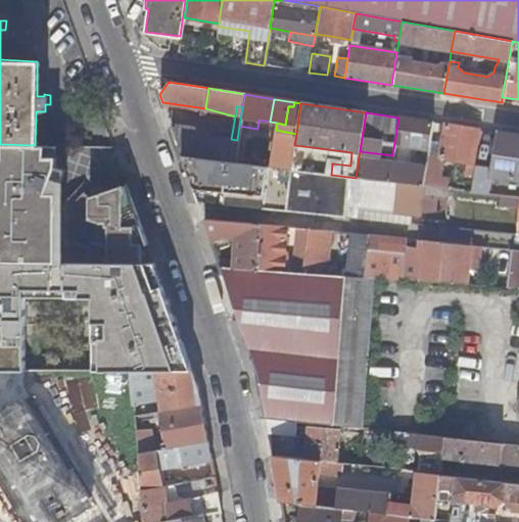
[(391,161),(388,182),(421,186),(422,186),(424,174),(425,168),(403,163),(406,143),(423,147),(422,150),(427,151),(431,123),(398,117),(392,155),(391,161)]
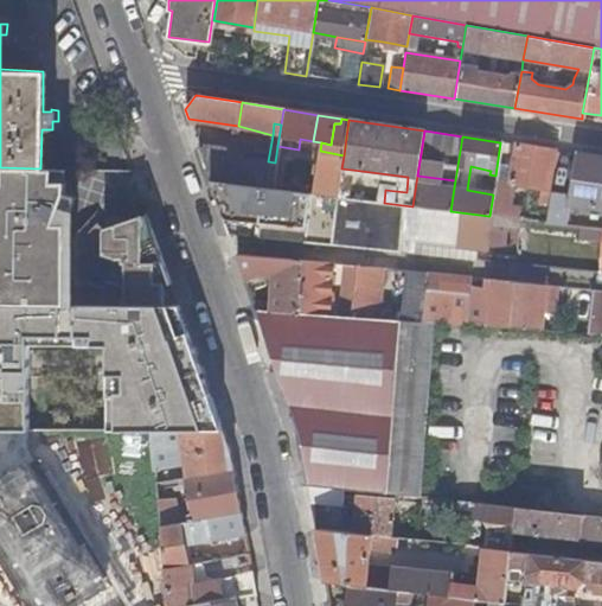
[(273,177),(271,189),(337,197),(341,168),(344,155),(320,151),(313,186),(299,184),(300,174),(295,173),(299,150),(277,146),(275,163),(273,177)]
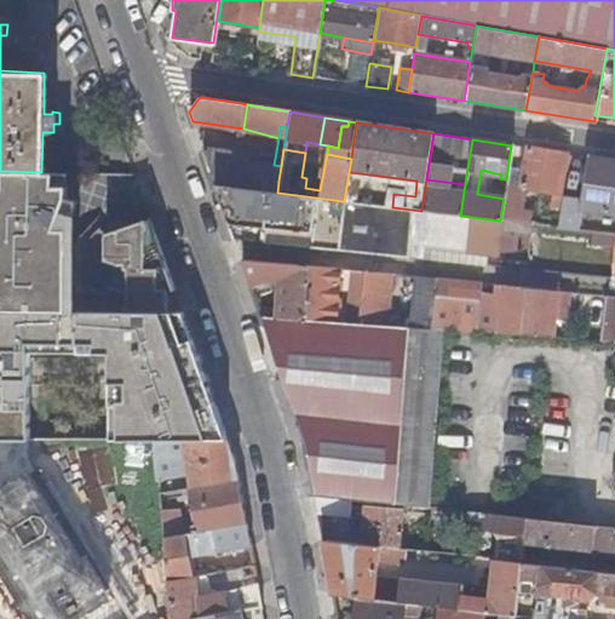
[(527,149),(521,187),(527,188),(549,191),(546,207),(557,210),(565,154),(527,149)]
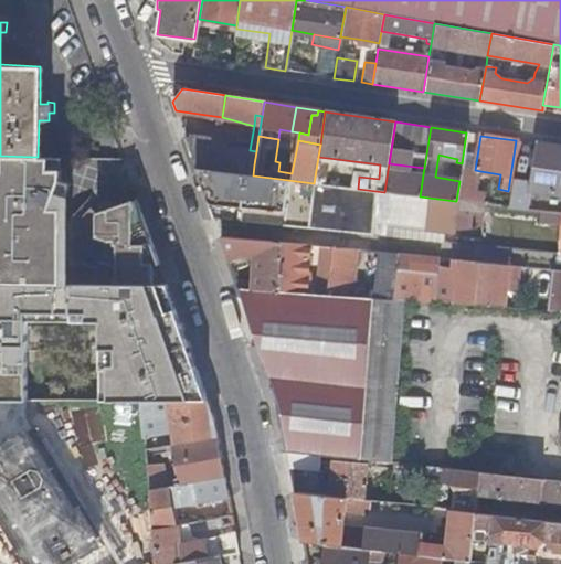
[(560,194),(560,147),(518,140),(508,208),(527,210),(530,191),(560,194)]
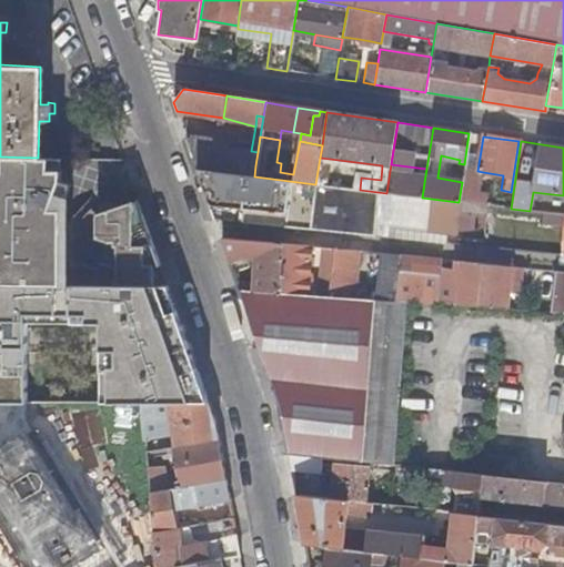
[(188,144),(197,170),(217,172),(220,148),(188,144)]
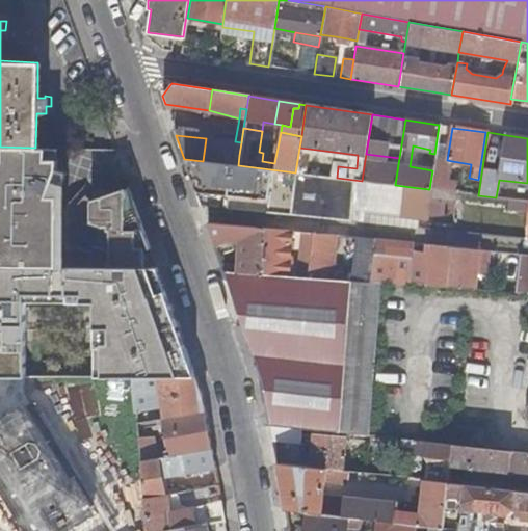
[(206,138),(203,161),(222,164),(223,157),(226,140),(206,138)]
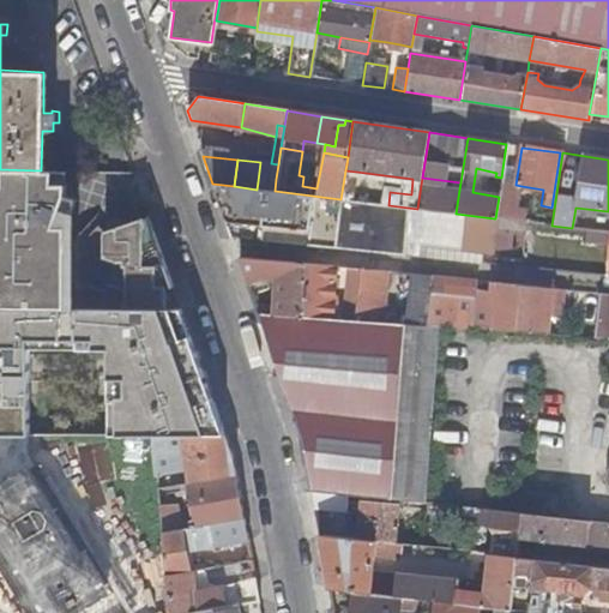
[(258,181),(257,190),(264,190),(275,191),(276,179),(278,164),(271,163),(260,162),(258,181)]
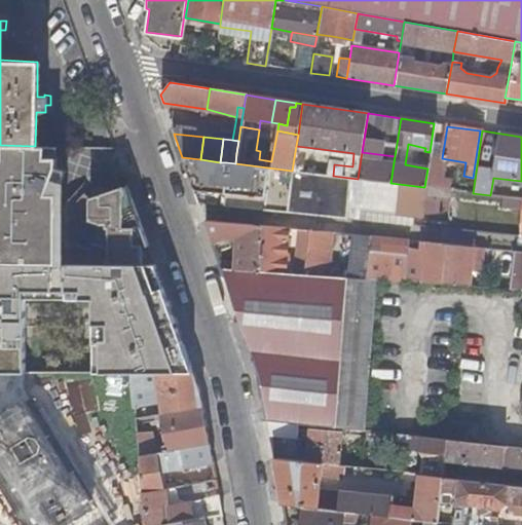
[(35,146),(0,145),(0,174),(23,175),(25,165),(42,172),(41,175),(49,177),(42,200),(52,204),(57,207),(57,194),(65,171),(57,167),(58,147),(35,146)]
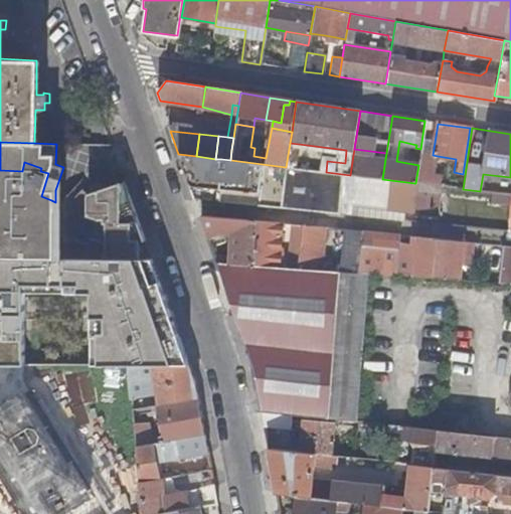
[(417,171),(415,183),(428,185),(440,187),(441,187),(442,178),(434,177),(438,156),(433,155),(419,153),(418,165),(417,171)]
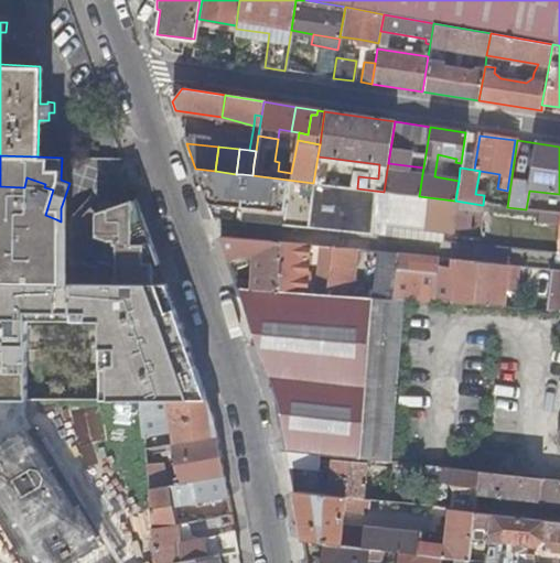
[(213,219),(372,236),(375,191),(357,188),(343,187),(323,184),(313,183),(252,175),(243,174),(236,174),(215,171),(195,169),(213,219)]
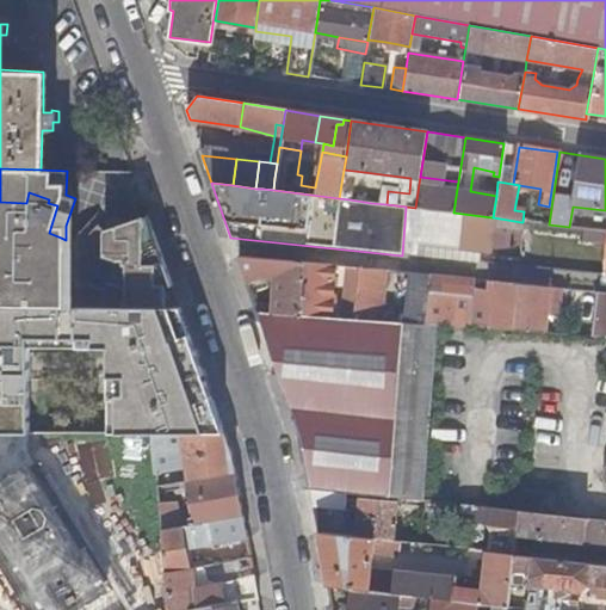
[(419,184),(415,208),(453,213),(457,189),(419,184)]
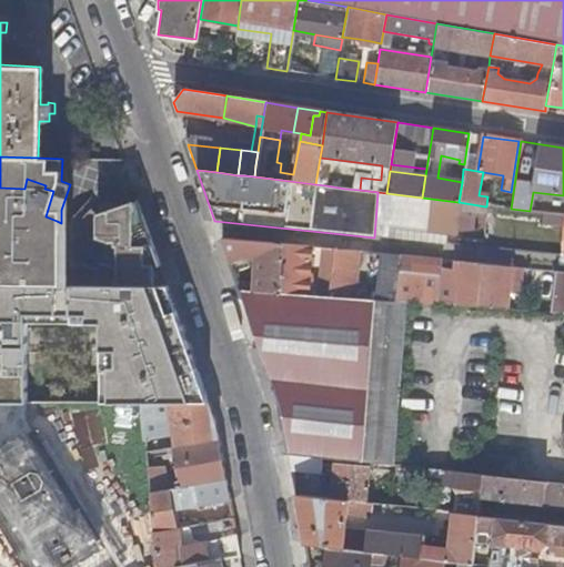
[(345,189),(360,190),(361,178),(348,176),(345,189)]
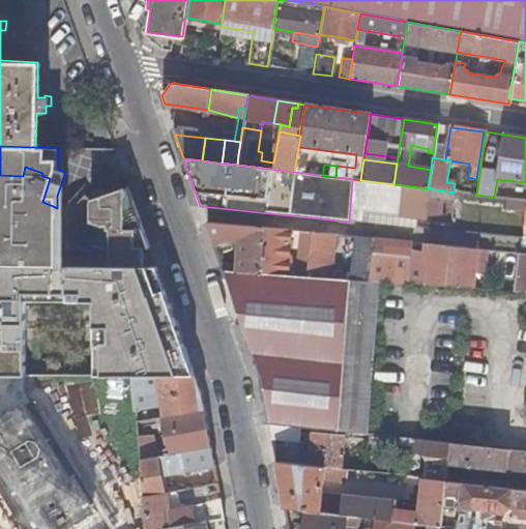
[(33,173),(41,176),(42,173),(25,167),(23,176),(31,176),(33,173)]
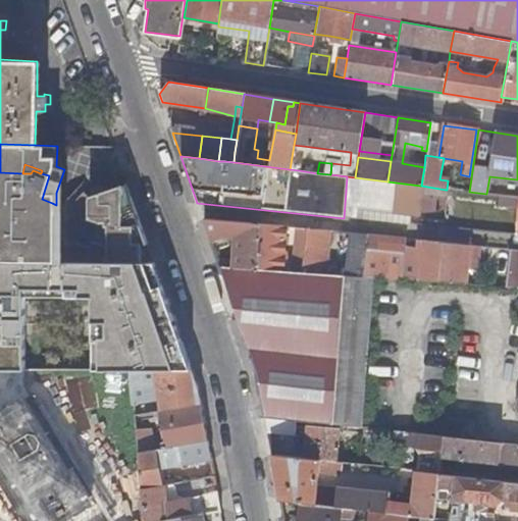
[(0,260),(128,262),(128,244),(141,243),(146,243),(125,183),(107,190),(88,196),(83,191),(92,181),(95,173),(85,169),(79,185),(59,206),(56,210),(50,208),(52,203),(42,199),(49,175),(41,173),(33,170),(31,173),(22,173),(0,172),(0,260)]
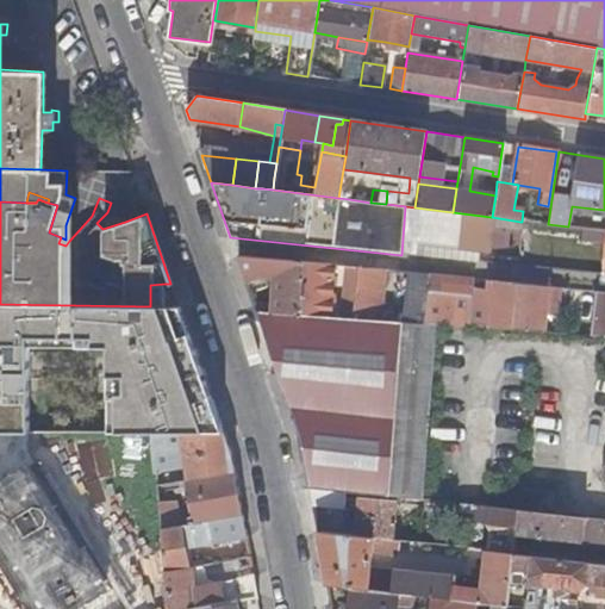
[(405,206),(401,255),(413,256),(413,253),(415,246),(450,249),(457,249),(457,250),(486,253),(491,217),(453,212),(415,207),(405,206)]
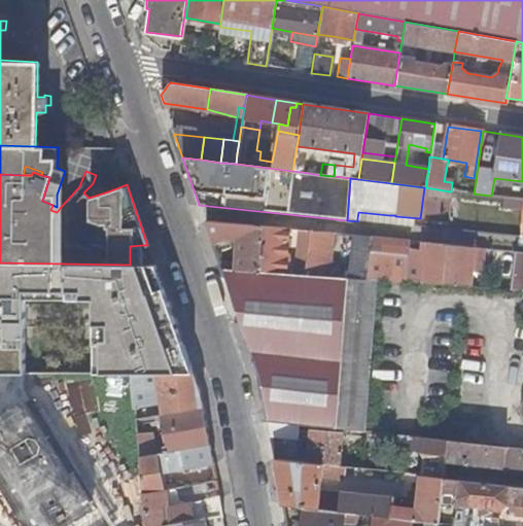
[(450,191),(438,189),(437,197),(449,199),(450,191)]
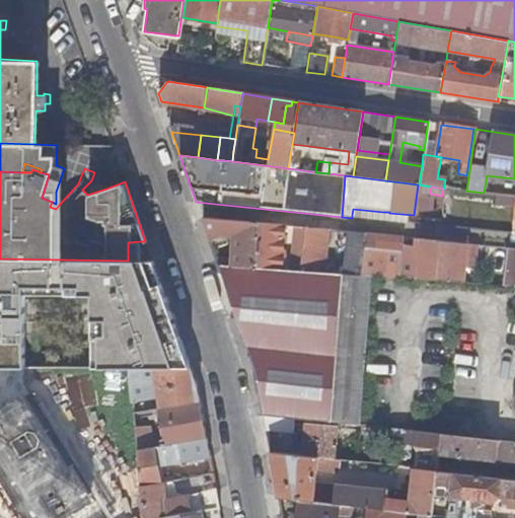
[(512,207),(514,197),(494,195),(493,205),(512,207)]
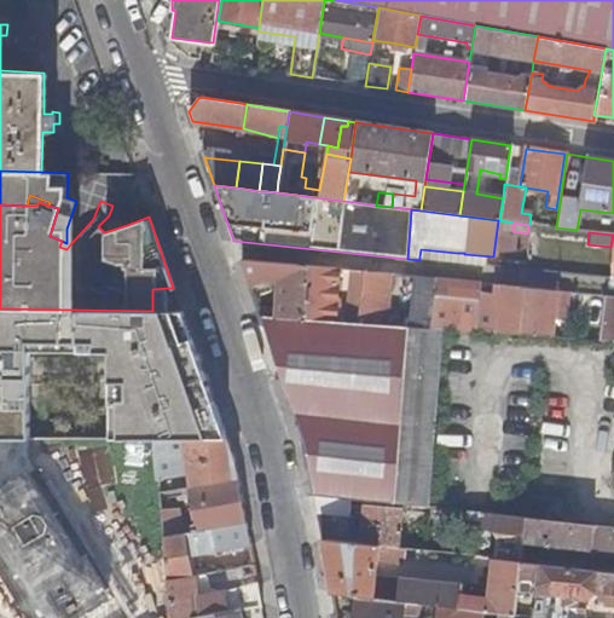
[(421,249),(420,256),(457,259),(457,253),(421,249)]
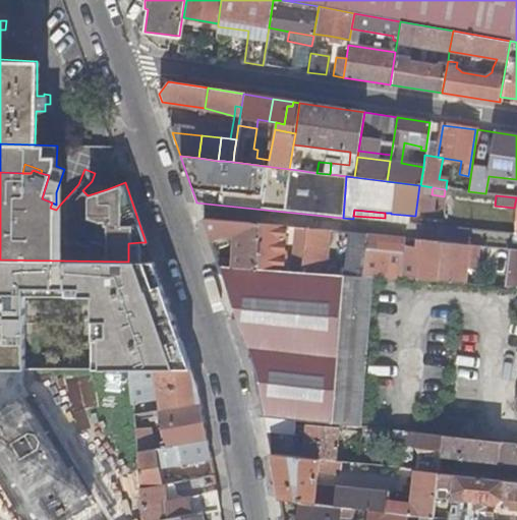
[(234,236),(232,268),(256,270),(260,224),(202,219),(210,240),(221,236),(234,236)]
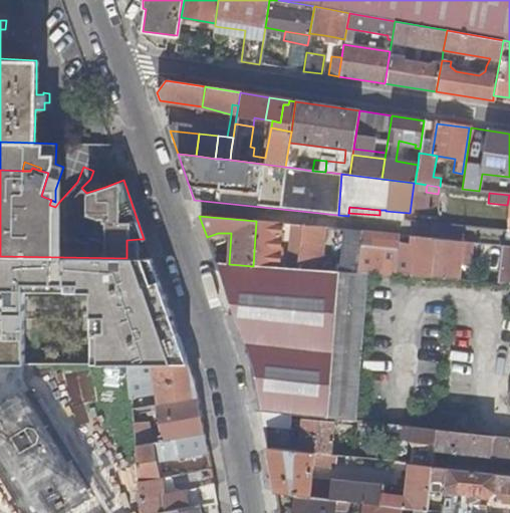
[(275,267),(295,269),(300,225),(279,223),(256,221),(253,266),(275,267)]
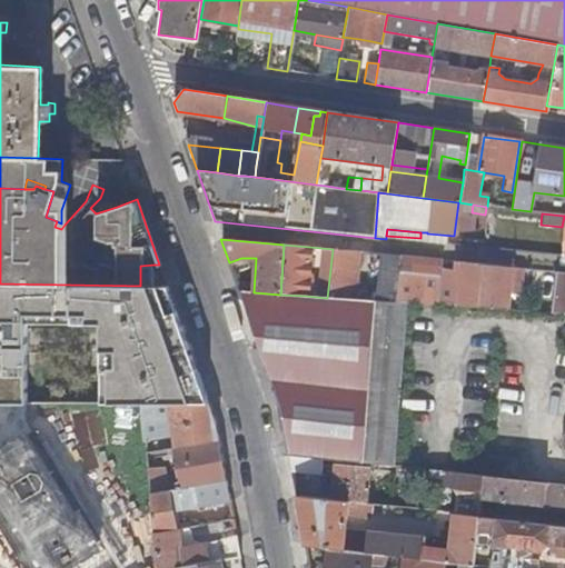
[(327,298),(353,299),(359,251),(333,249),(327,298)]
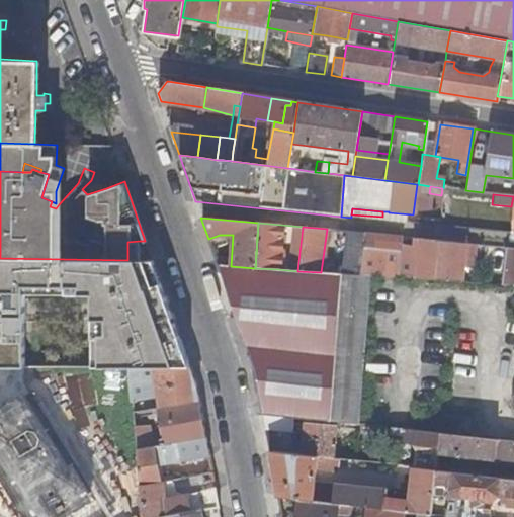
[(341,274),(359,275),(363,233),(346,231),(341,274)]
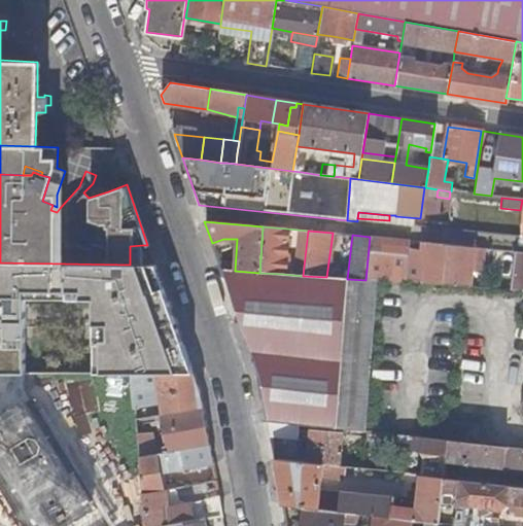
[(365,280),(376,280),(404,282),(409,241),(370,237),(365,280)]
